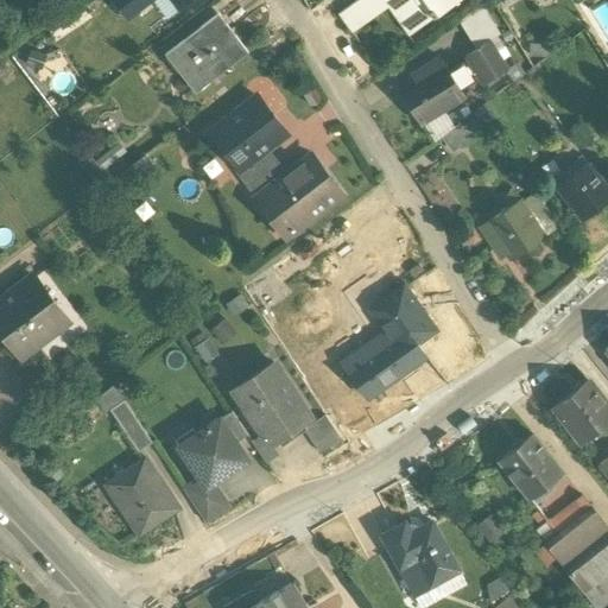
[(112,0),(126,18),(150,0),(177,0),(183,7),(191,0),(112,0)]
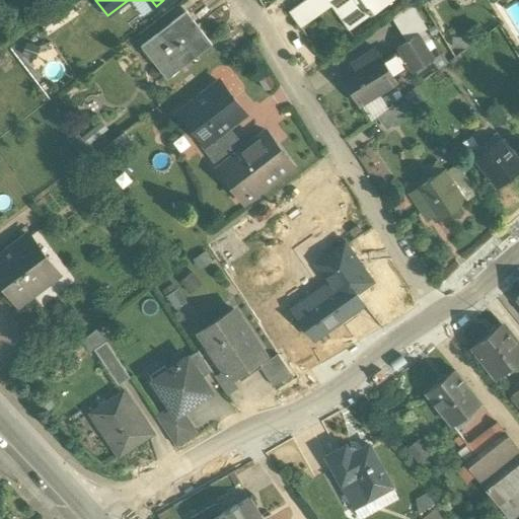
[(315,0),(304,0),(288,12),(297,23),(320,6),(315,0)]
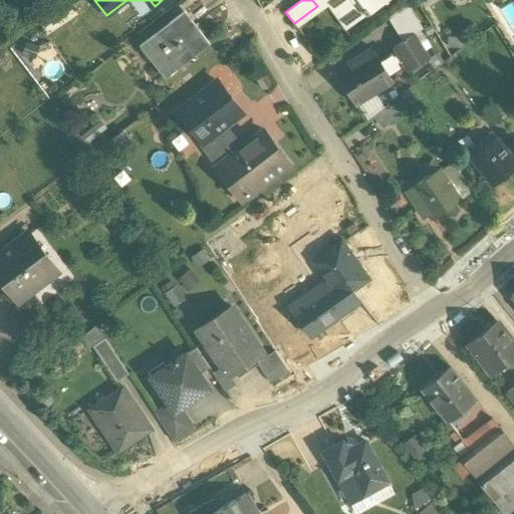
[(297,28),(331,3),(328,0),(312,0),(317,6),(294,23),(297,28)]
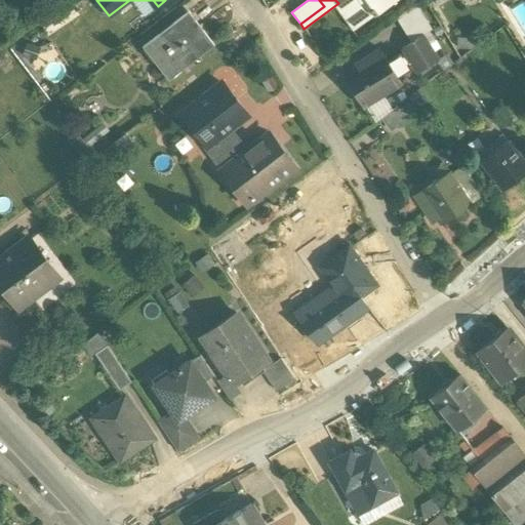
[(335,0),(338,3),(356,28),(394,0),(335,0)]
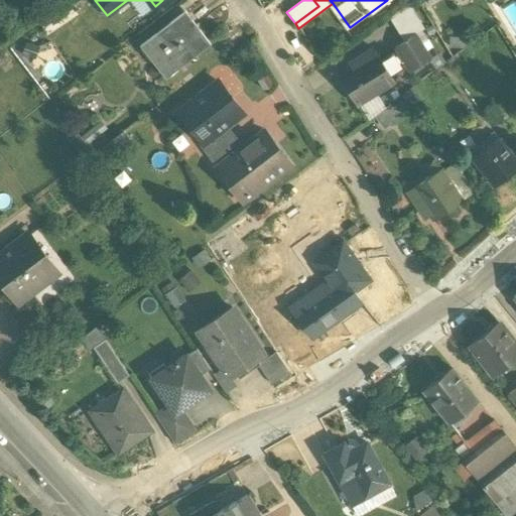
[(400,37),(422,29),(414,6),(392,14),(400,37)]
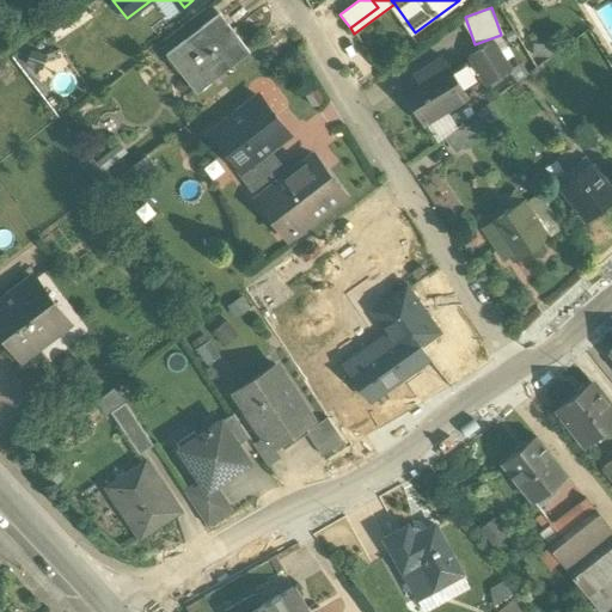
[(219,12),(165,53),(195,93),(250,53),(219,12)]
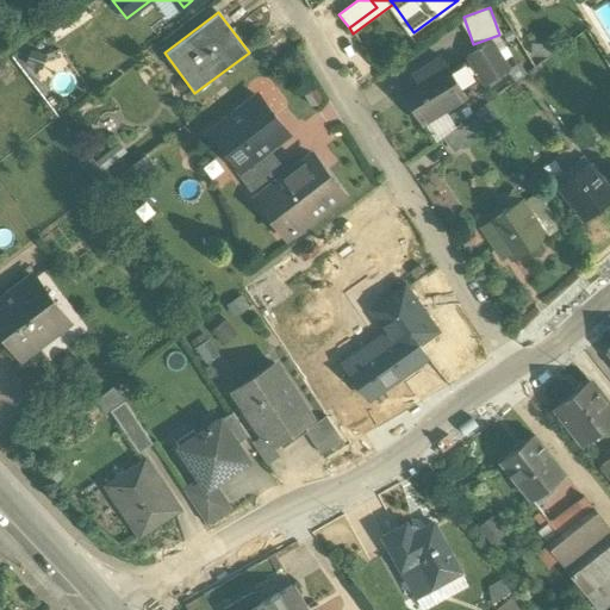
[(490,41),(468,55),(486,83),(508,70),(490,41)]
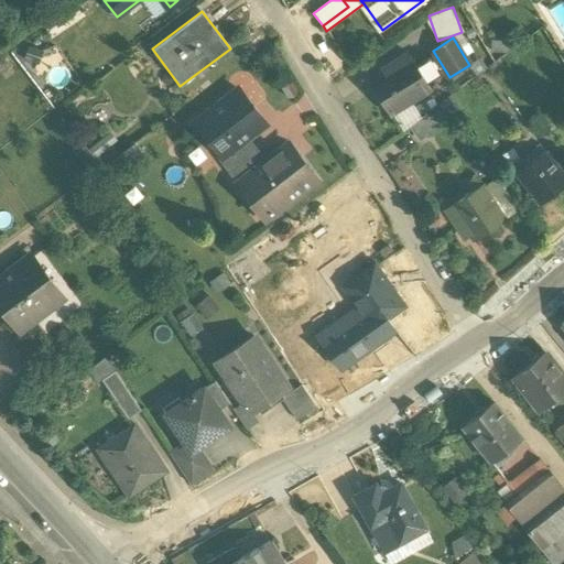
[(431,89),(409,53),(381,69),(384,76),(370,84),(389,115),(431,89)]
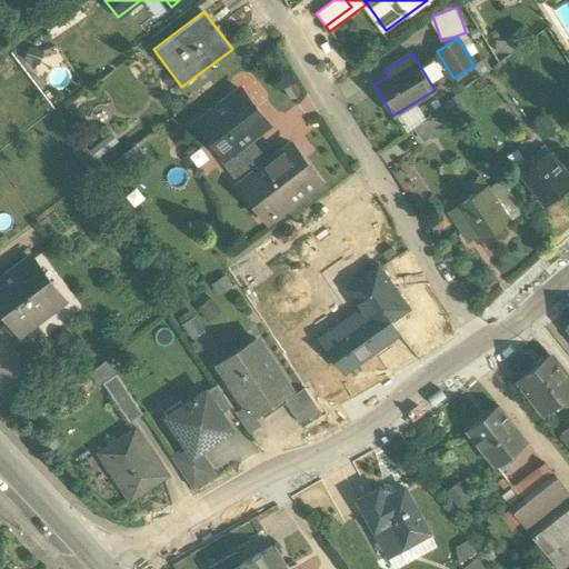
[(240,89),(198,122),(225,157),(243,142),(243,143),(268,125),(240,89)]
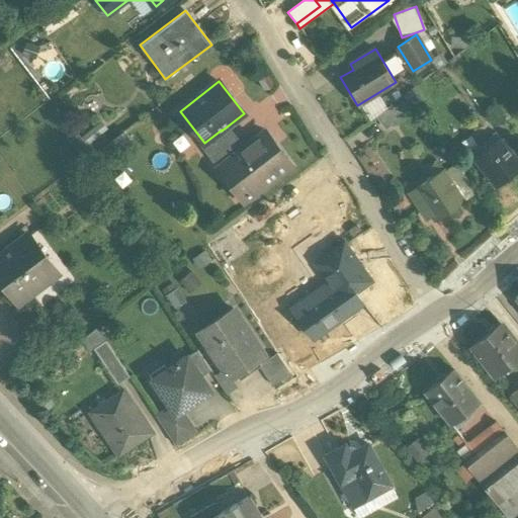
[(386,128),(405,115),(395,102),(377,115),(386,128)]
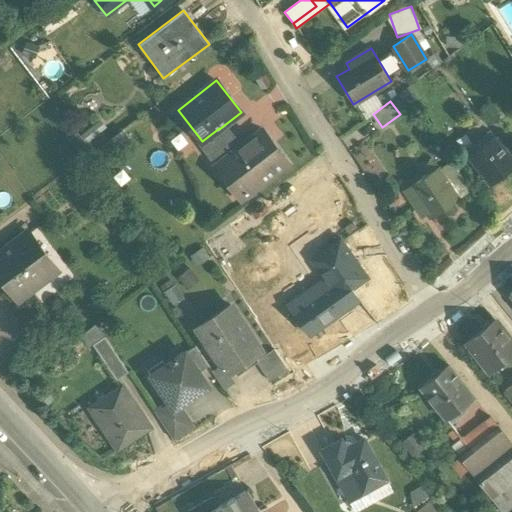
[(202,141),(199,144),(207,155),(228,140),(219,129),(219,128),(202,141)]
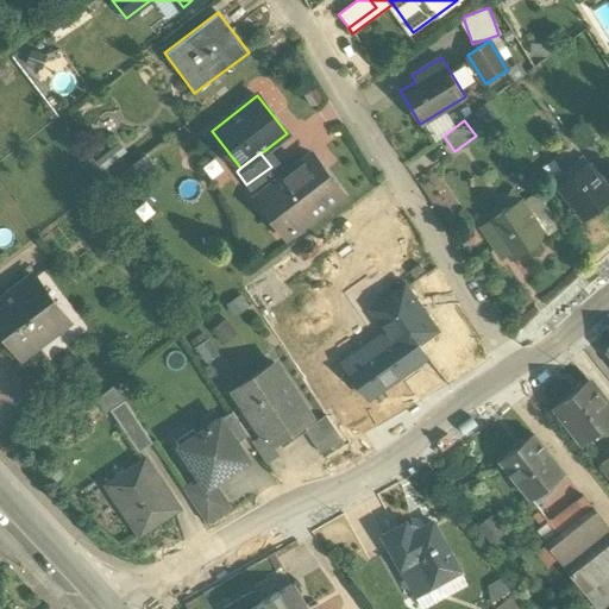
[(281,179),(256,198),(287,237),(341,194),(312,155),(281,179)]
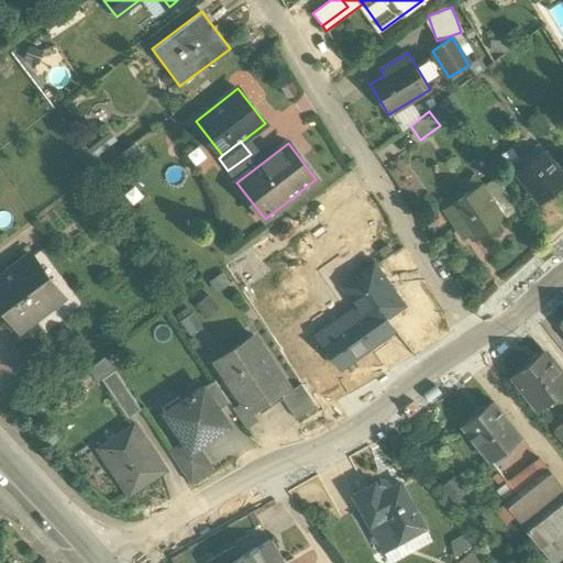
[(562,174),(544,151),(516,173),(540,203),(562,185),(562,174)]
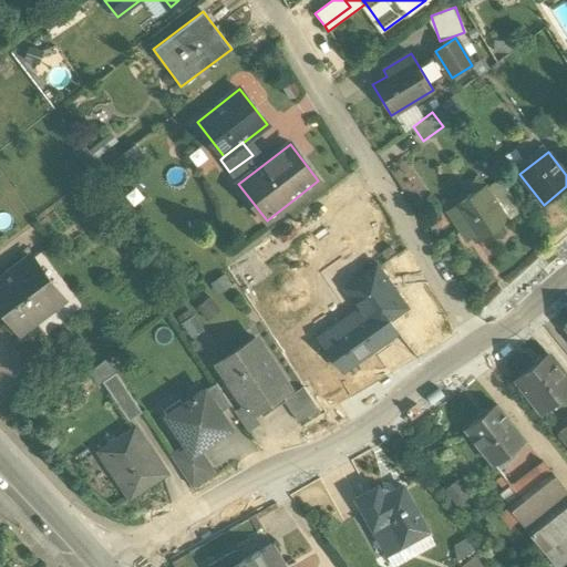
[(253,155),(229,172),(238,184),(261,166),(253,155)]
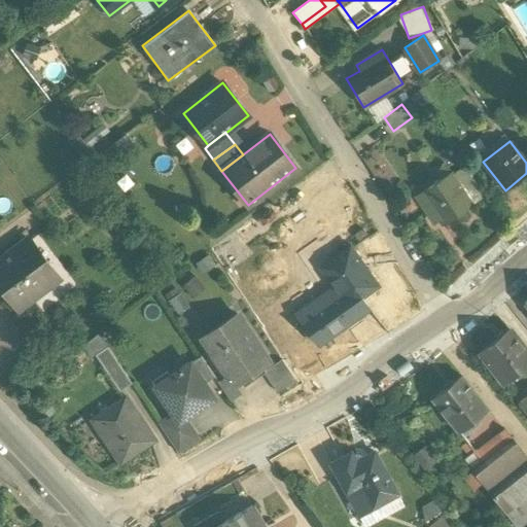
[(469,169),(456,179),(469,200),(482,191),(469,169)]
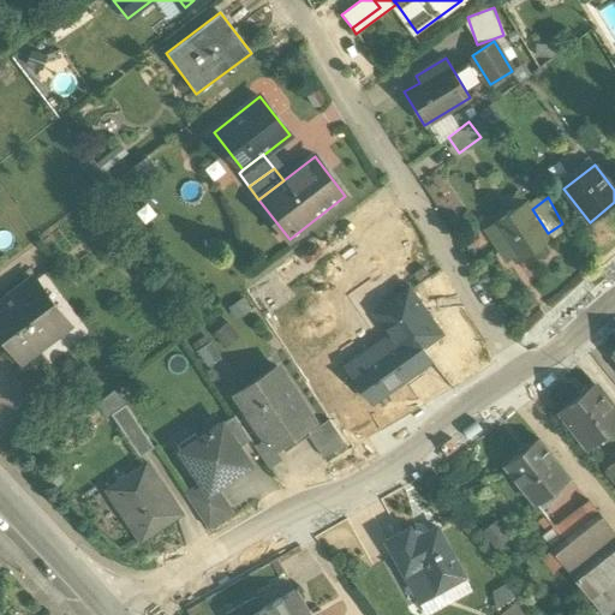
[(527,201),(487,230),(505,256),(511,251),(517,261),(550,238),(548,233),(532,209),(527,201)]
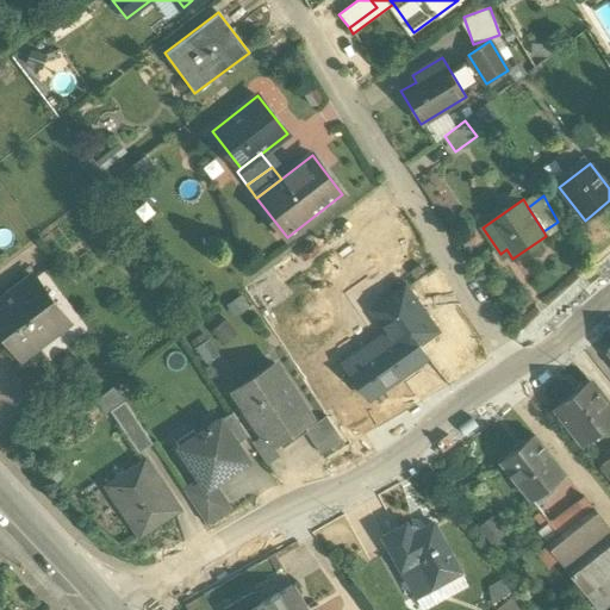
[(26,281),(0,300),(0,325),(4,327),(11,336),(10,342),(20,355),(24,356),(62,328),(62,325),(53,312),(54,307),(44,296),(39,294),(30,281),(26,281)]
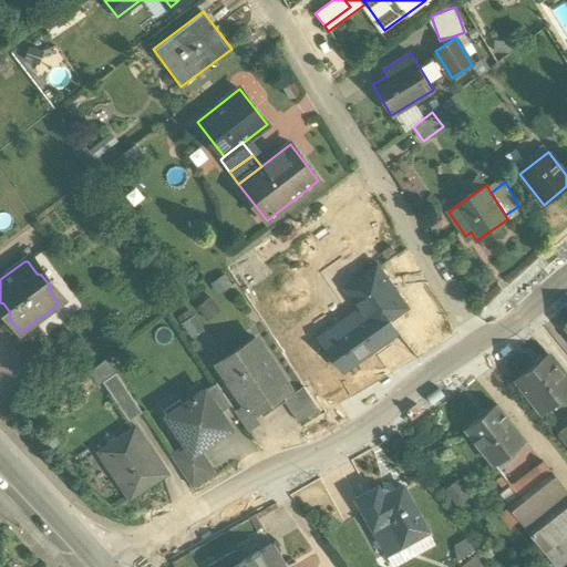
[(360,308),(318,338),(341,371),(397,331),(390,320),(406,308),(377,267),(346,288),(360,308)]
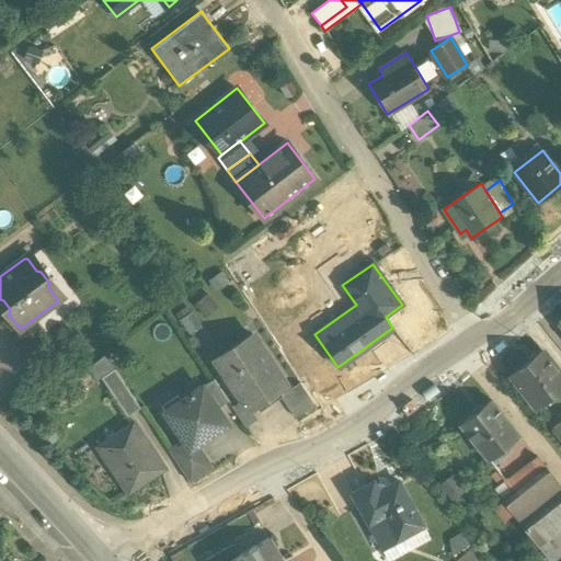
[(286,386),(252,334),(216,358),(242,400),(250,411),(251,410),(286,386)]
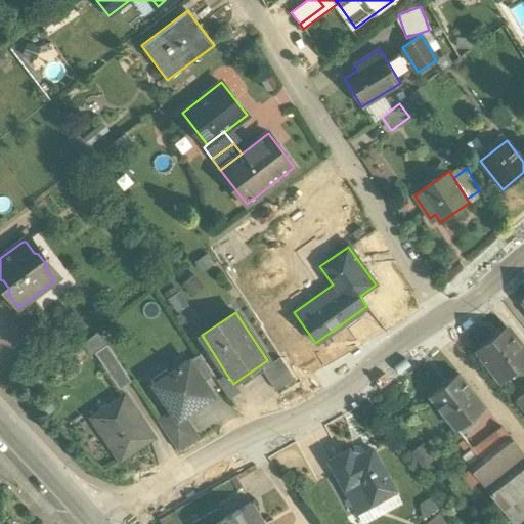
[(523,345),(512,330),(482,353),(495,372),(501,366),(510,378),(523,366),(523,345)]
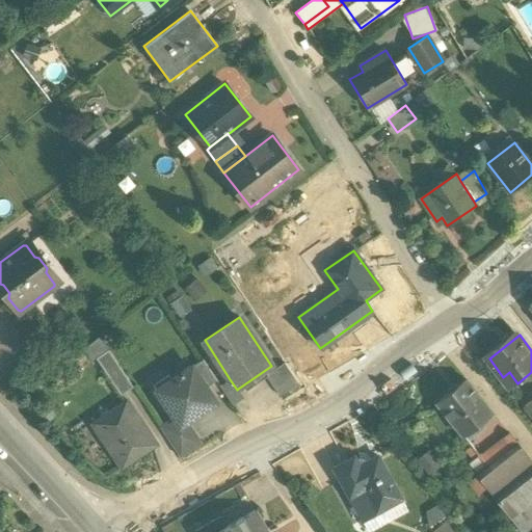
[(134,388),(109,350),(96,358),(121,396),(134,388)]
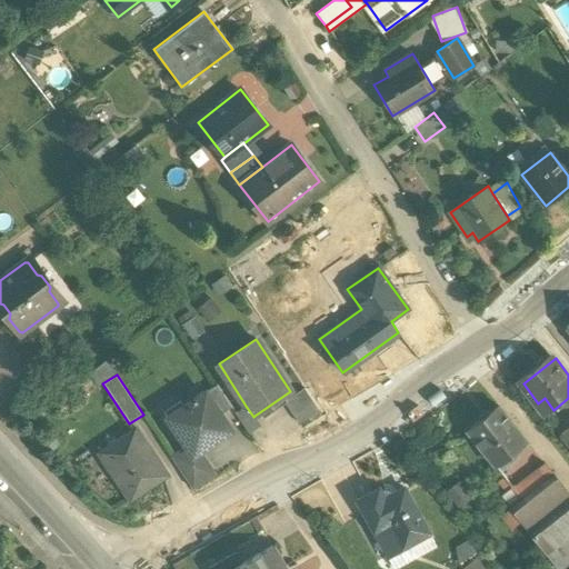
[(305,389),(285,402),(299,425),(319,411),(305,389)]
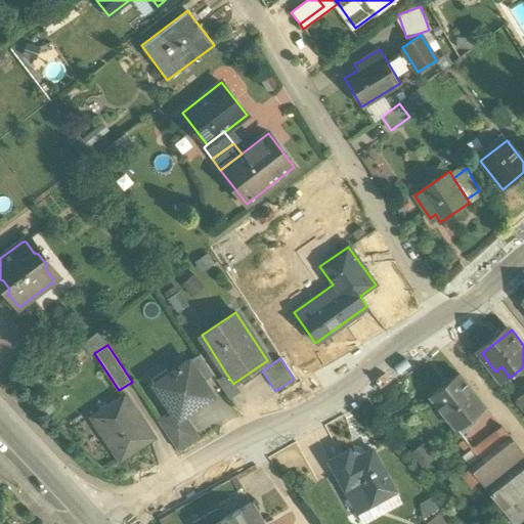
[(189,361),(180,367),(180,366),(178,368),(178,369),(156,385),(172,410),(178,419),(184,415),(191,409),(191,408),(198,404),(199,405),(212,395),(189,361)]
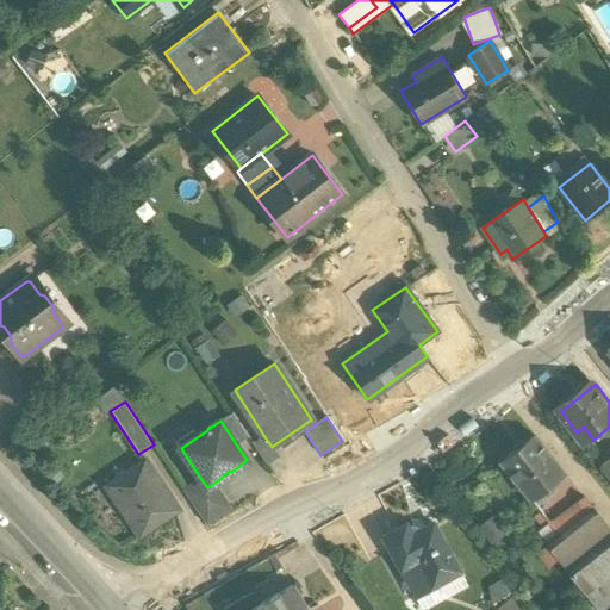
[(273,446),(272,447),(263,435),(253,442),(268,466),(280,456),(273,446)]
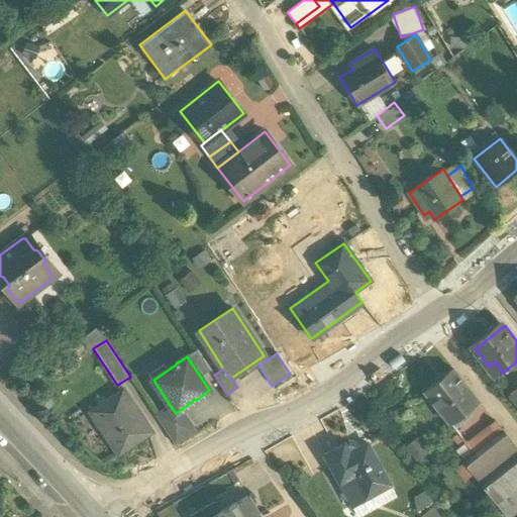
[(479,400),(454,371),(426,393),(450,423),(479,400)]
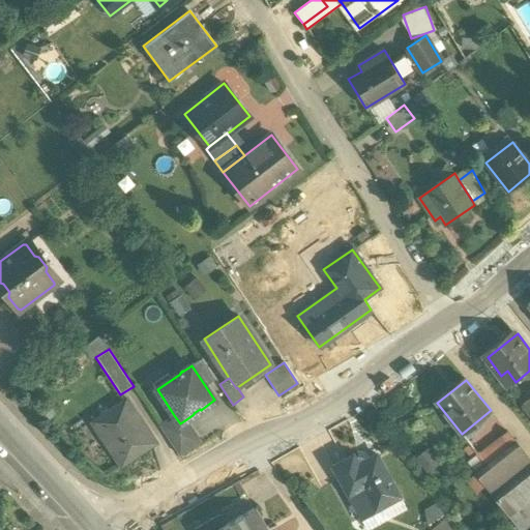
[(156,442),(127,400),(92,422),(121,466),(156,442)]
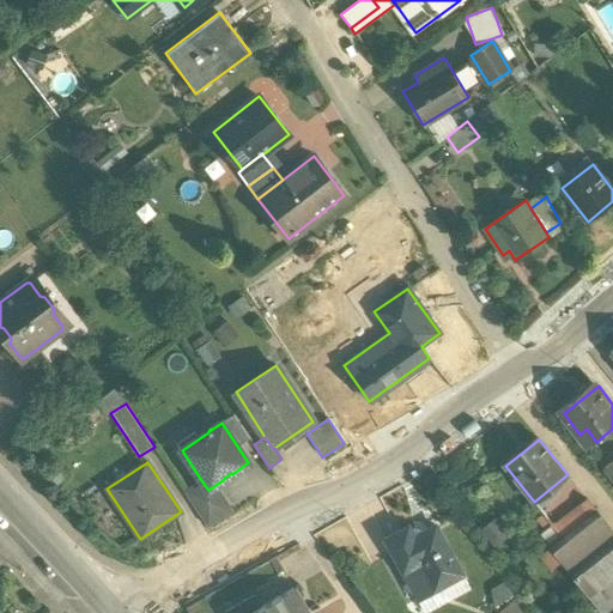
[(208,490),(201,480),(184,491),(208,527),(232,511),(216,485),(208,490)]
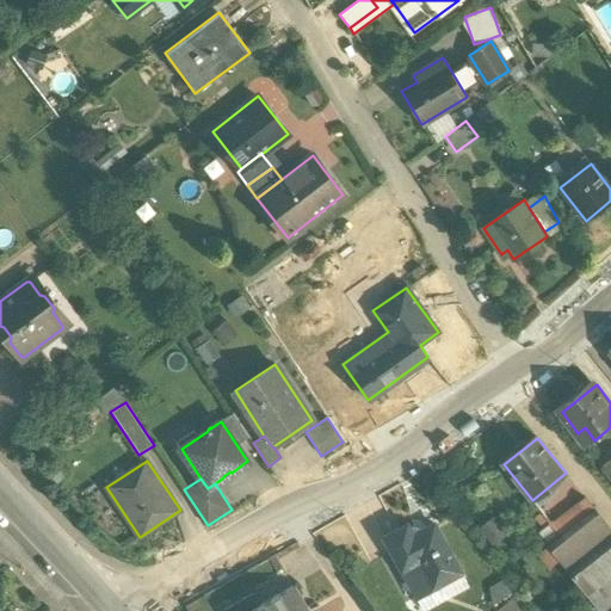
[(610,604),(610,529),(587,500),(582,504),(588,511),(549,543),(604,610),(610,604)]
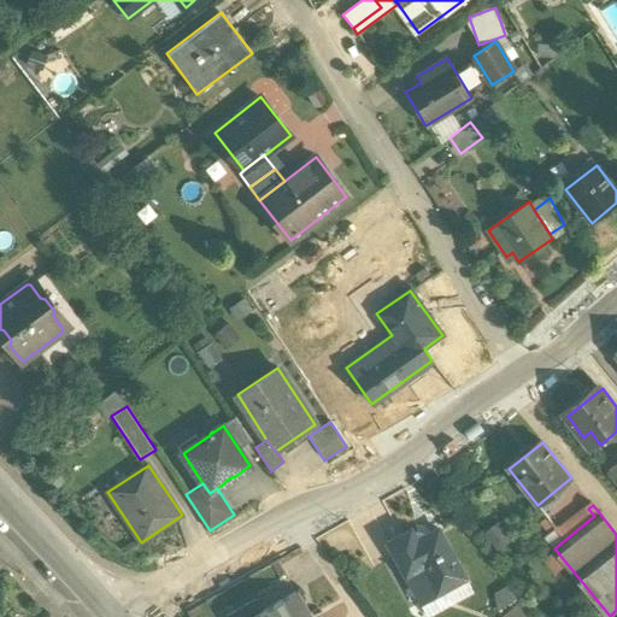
[(464,580),(439,530),(417,541),(411,530),(387,542),(406,576),(429,564),(442,591),(464,580)]
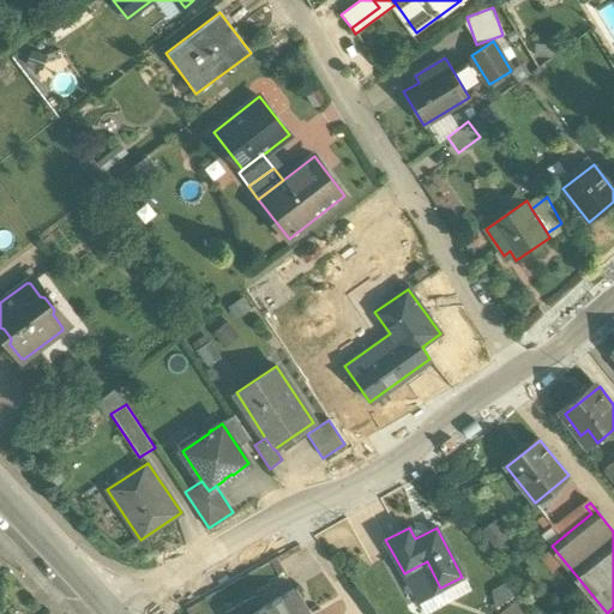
[(262,609),(252,613),(300,613),(307,611),(295,590),(262,609)]
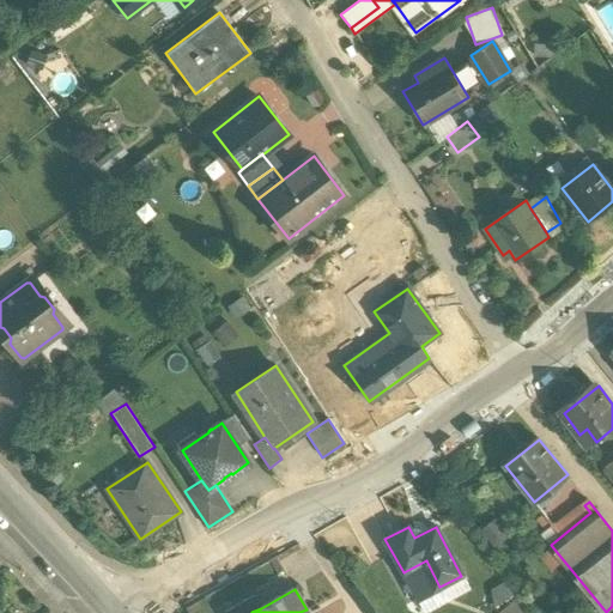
[(254,595),(225,612),(252,612),(261,608),(254,595)]
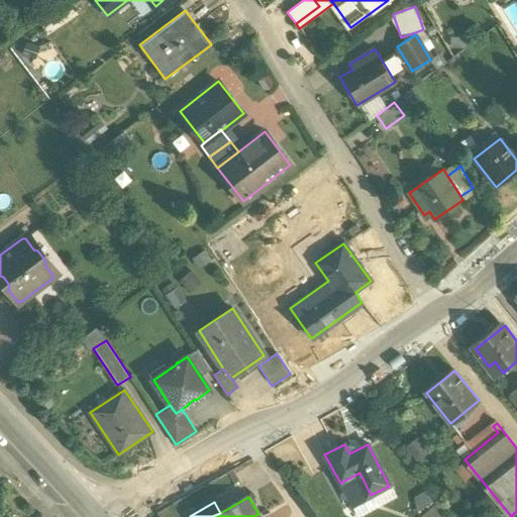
[(444,516),(435,506),(421,516),(444,516)]
